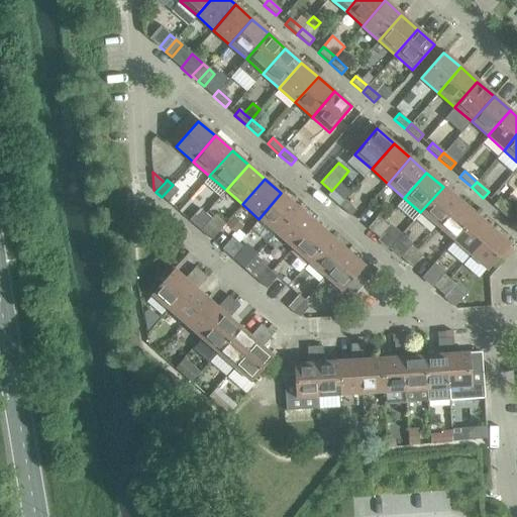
[(173,185),(162,197),(168,202),(178,190),(173,185)]
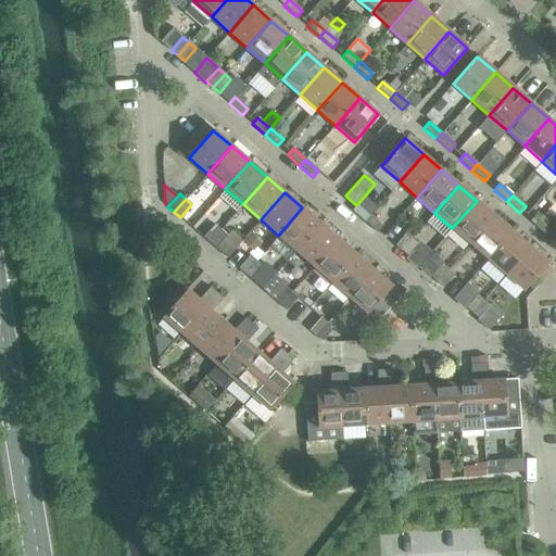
[(452,228),(470,244),(494,216),(477,201),(452,228)]
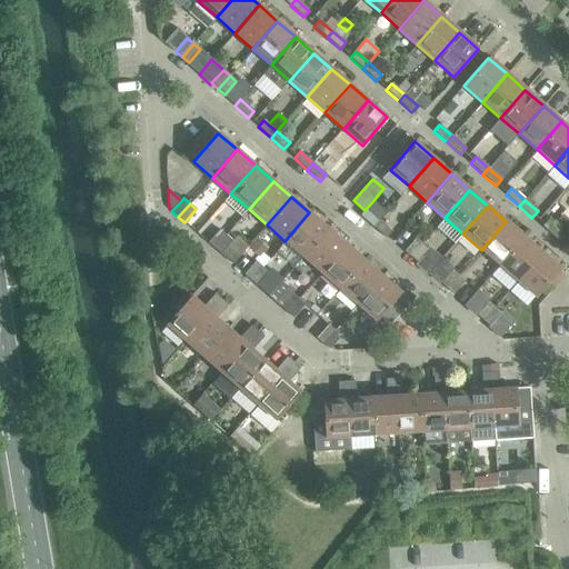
[(359,216),(372,227),(378,220),(366,209),(365,210),(359,216)]
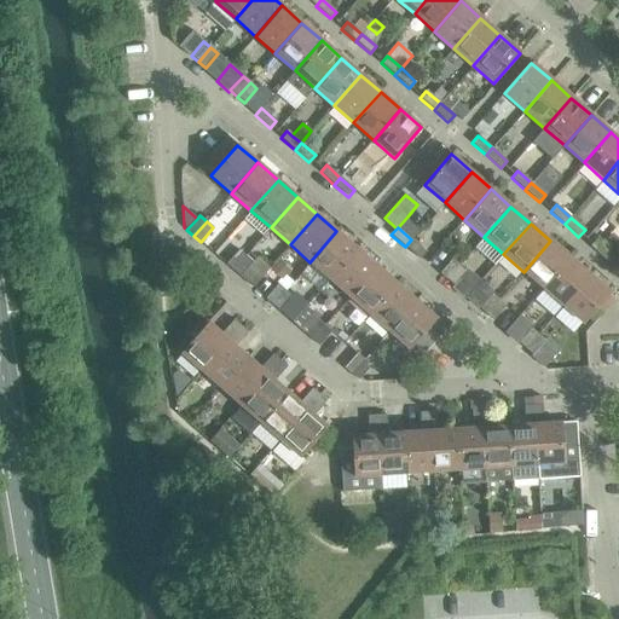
[(310,262),(329,279),(357,249),(336,231),(310,262)]
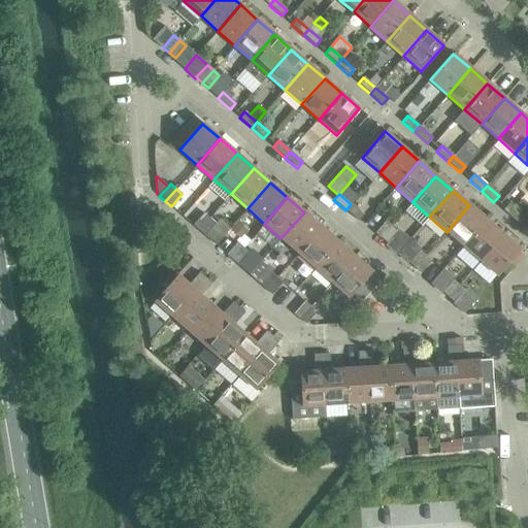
[(351,204),(345,210),(358,222),(363,216),(351,204)]
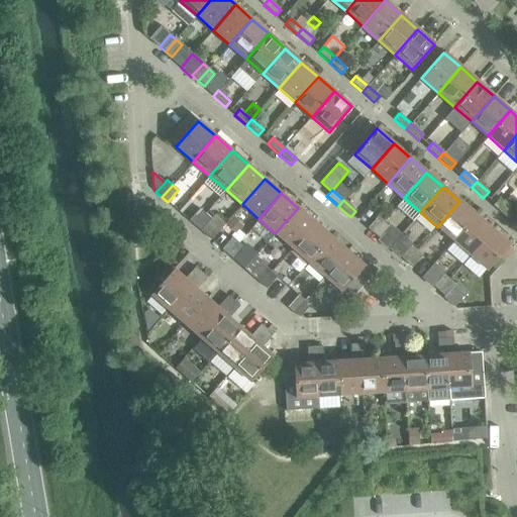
[(492,206),(504,216),(509,210),(498,200),(492,206)]
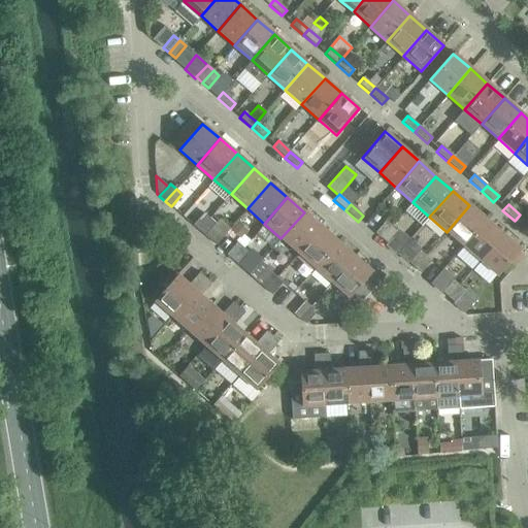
[(447,232),(463,246),(486,220),(469,205),(447,232)]
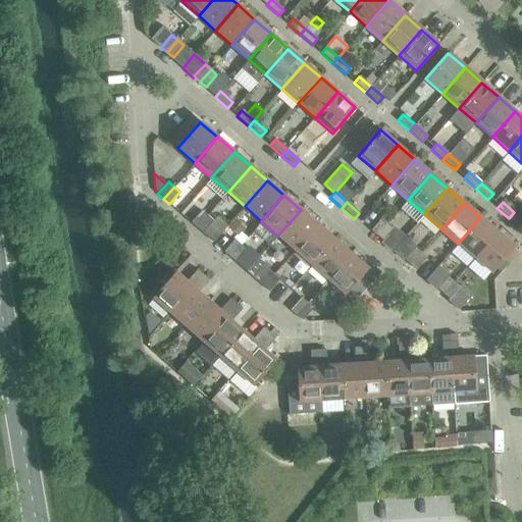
[(277,236),(295,251),(317,224),(301,210),(277,236)]
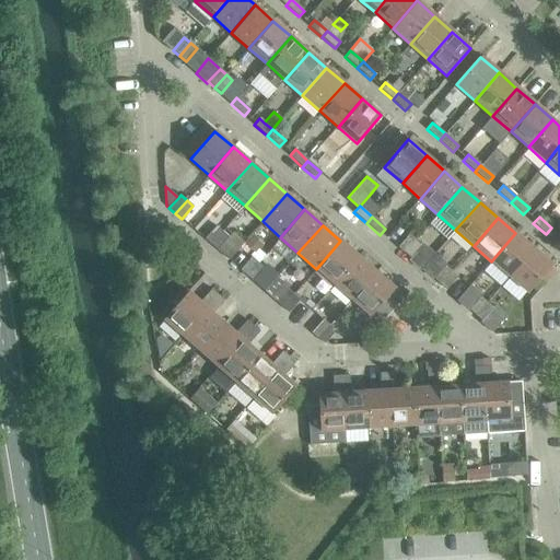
[(205,240),(211,245),(222,232),(216,226),(205,240)]
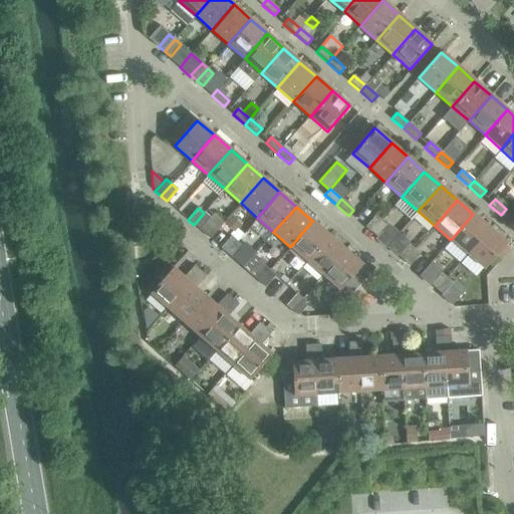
[(513,215),(506,209),(501,215),(513,225),(513,224),(513,215)]
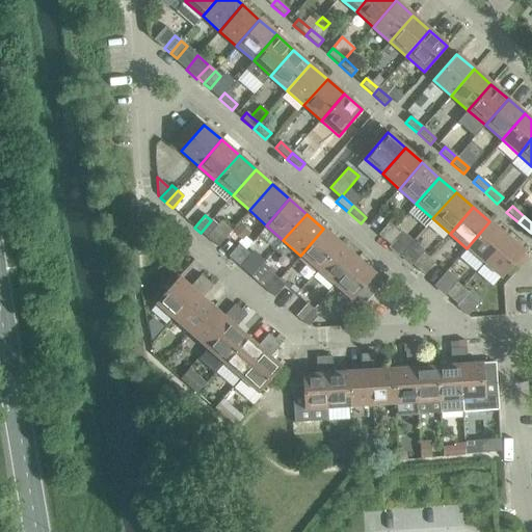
[(211,220),(201,233),(206,238),(217,225),(211,220)]
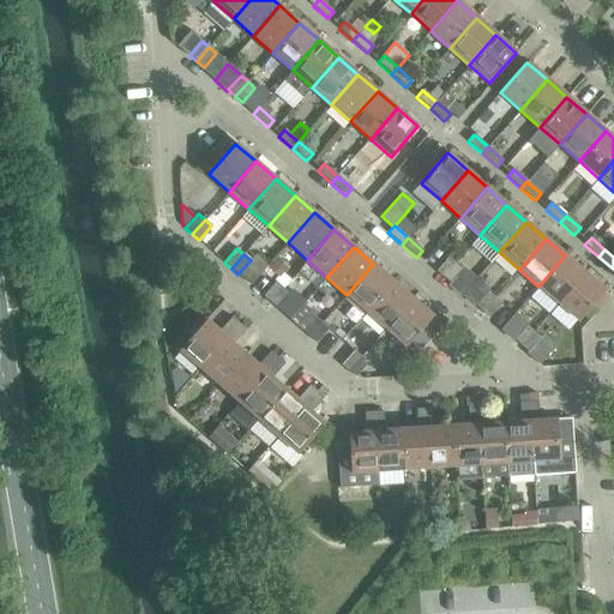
[(251,260),(238,275),(252,286),(268,268),(254,256),(251,260)]
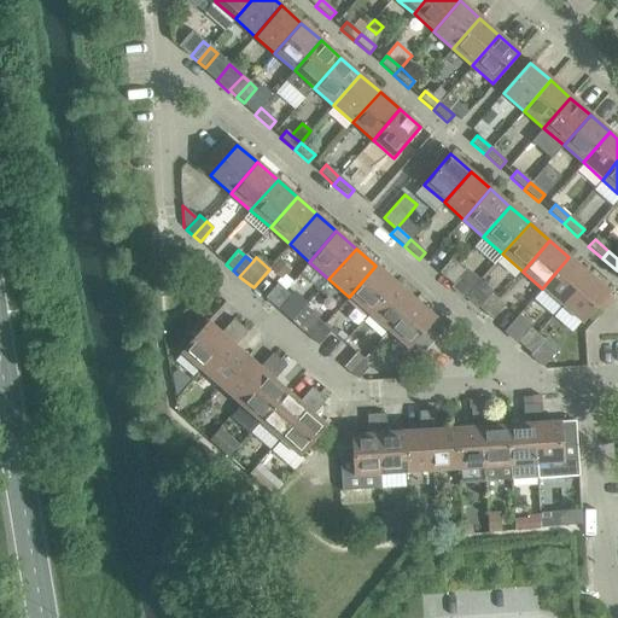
[(542,289),(561,305),(588,275),(569,257),(542,289)]
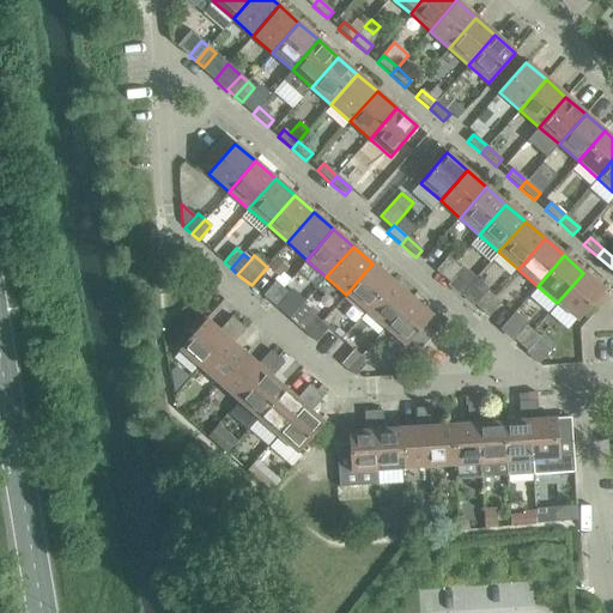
[(435,271),(442,277),(454,262),(448,256),(435,271)]
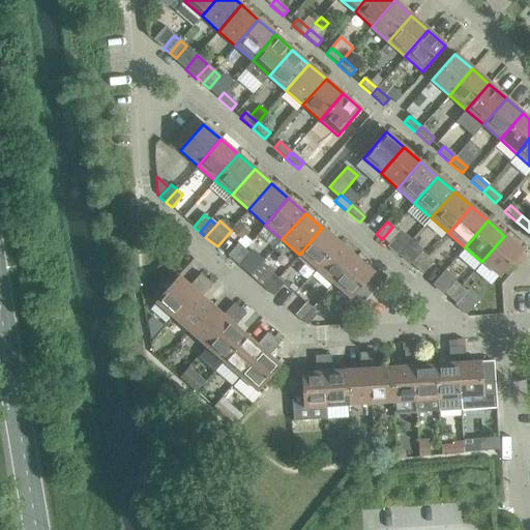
[(239,223),(231,231),(239,238),(240,239),(244,236),(245,237),(249,233),(239,223)]
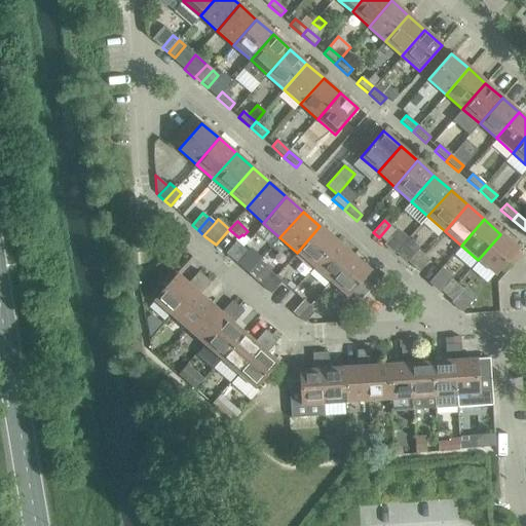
[(389,225),(379,237),(385,242),(396,230),(389,225)]
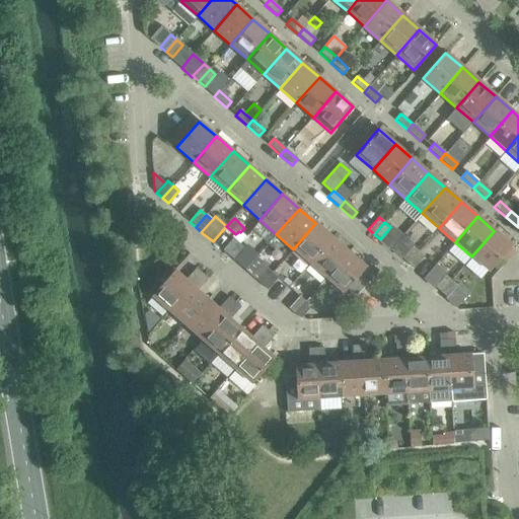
[(293,249),(309,264),(331,237),(315,223),(293,249)]
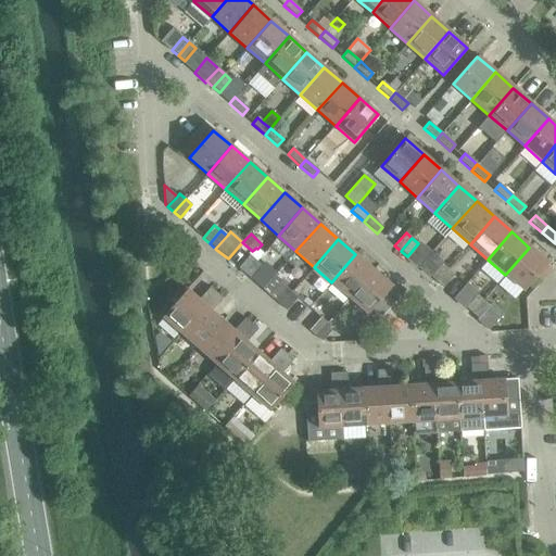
[(407,256),(405,258),(417,268),(431,252),(420,242),(418,243),(407,256)]
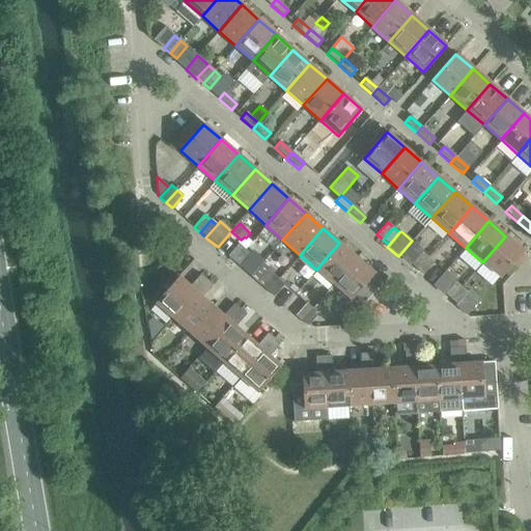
[(505,236),(482,262),(500,278),(523,252),(505,236)]
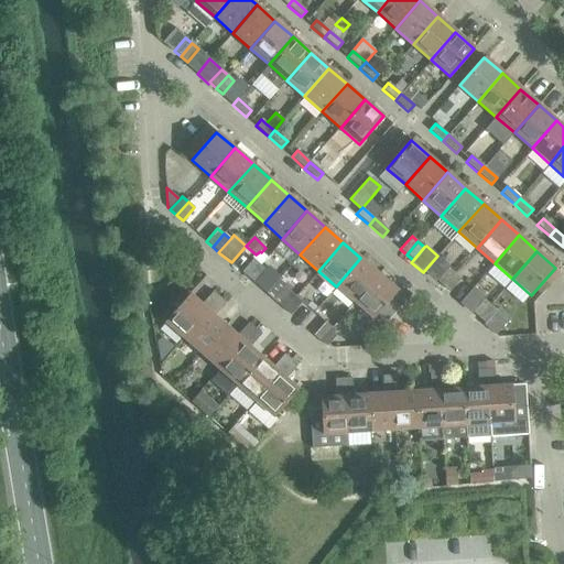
[(437,256),(423,272),(435,282),(436,281),(447,268),(449,266),(437,256)]
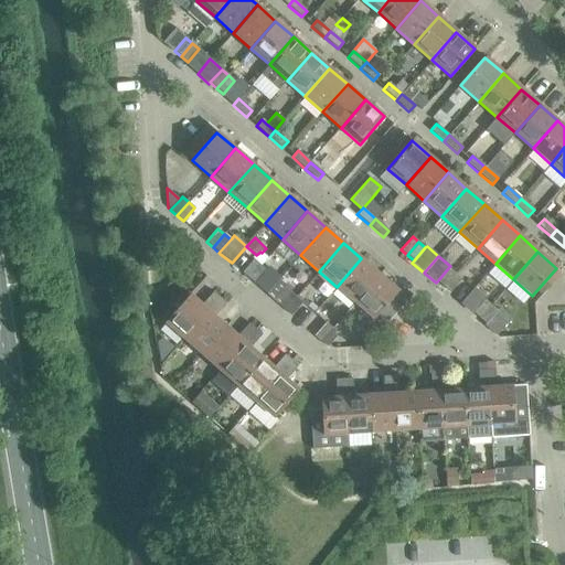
[(337,287),(354,302),(380,275),(361,258),(337,287)]
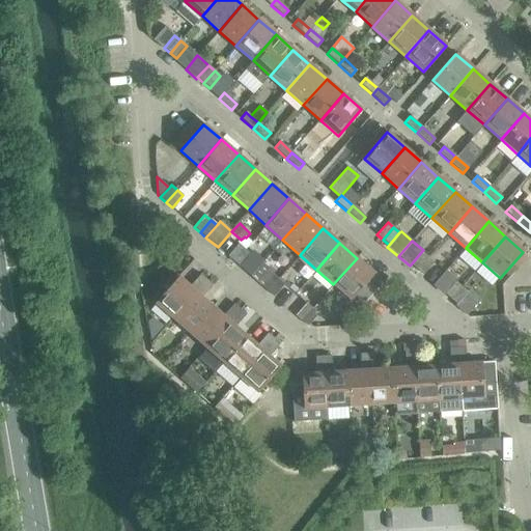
[(227,256),(233,261),(244,249),(239,244),(227,256)]
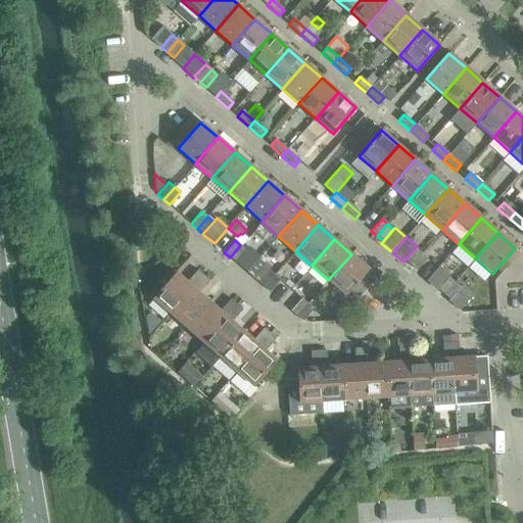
[(240,245),(230,257),(236,263),(246,250),(240,245)]
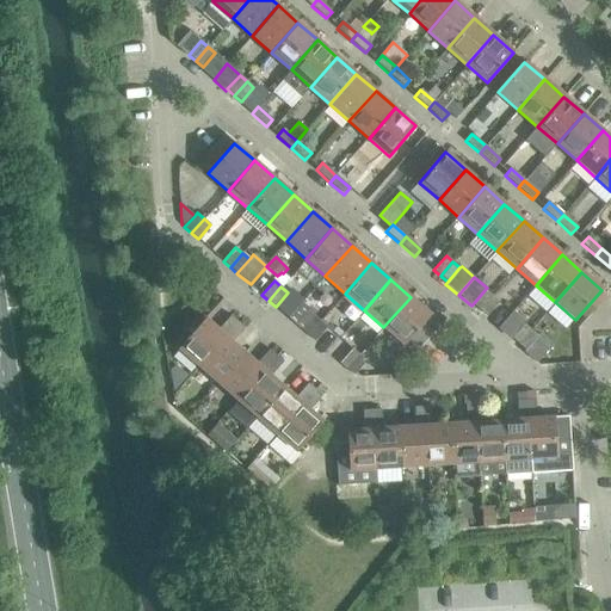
[(288,292),(276,307),(288,319),(304,300),(291,289),(288,292)]
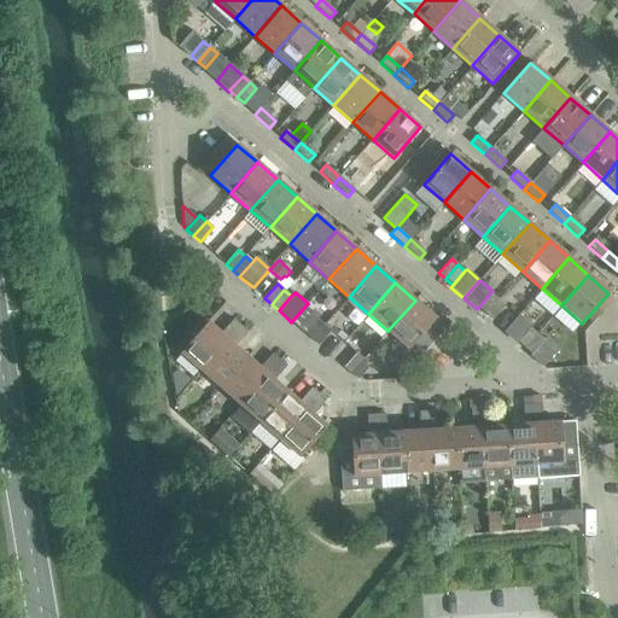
[(478,308),(485,314),(497,299),(490,293),(478,308)]
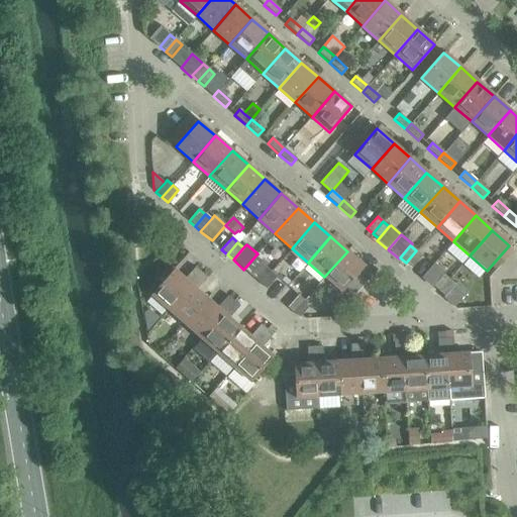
[(416,250),(406,263),(411,268),(422,255),(416,250)]
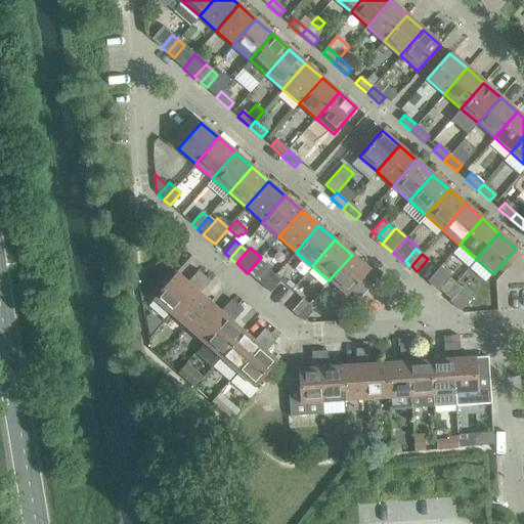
[(352,255),(329,280),(346,296),(352,289),(368,270),(352,255)]
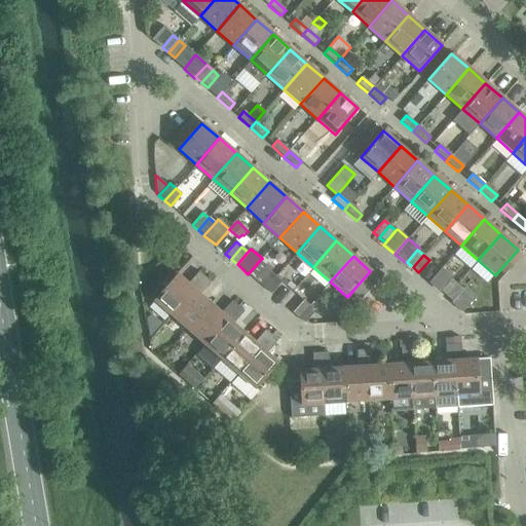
[(262,258),(248,274),(259,284),(269,271),(272,268),(262,258)]
